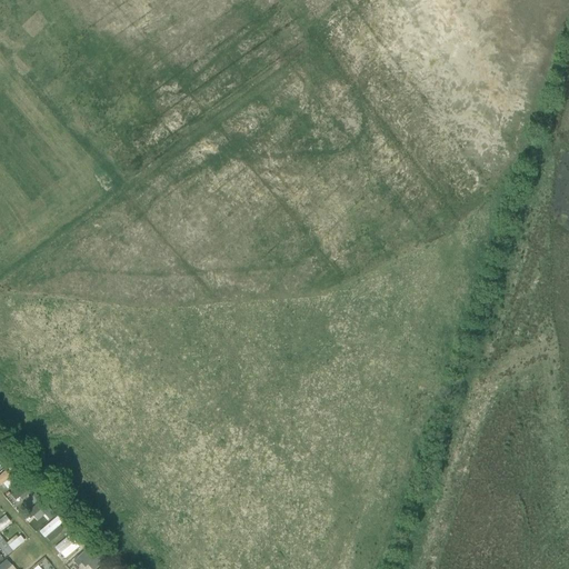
[(36,518),(41,525),(47,520),(41,513),(36,518)]
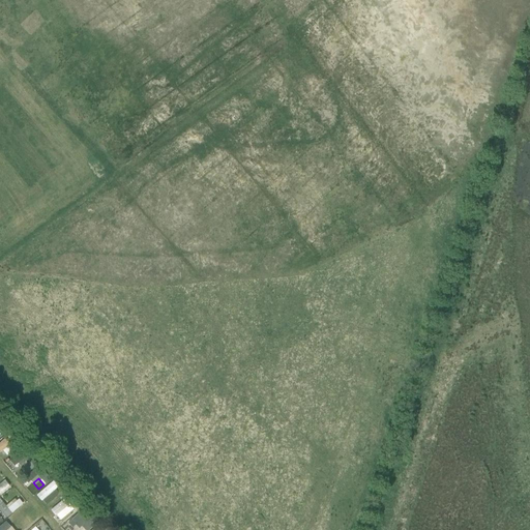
[(6,507),(0,498),(0,495),(4,492),(0,486),(0,511),(5,519),(24,504),(19,498),(6,507)]
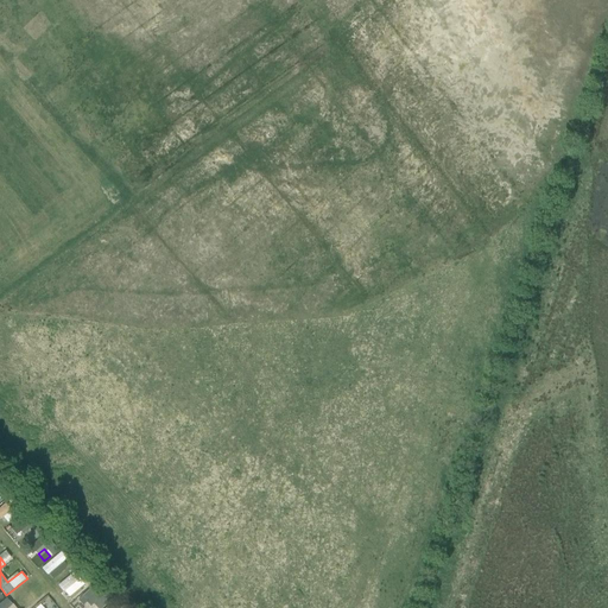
[(56,584),(61,591),(68,587),(71,591),(82,584),(73,572),(56,584)]
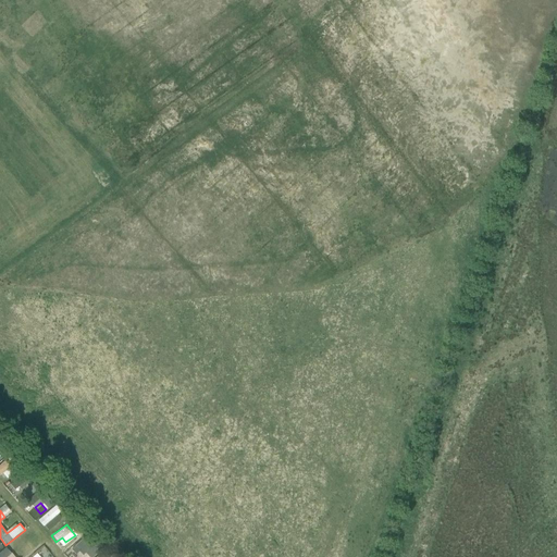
[(23,556),(32,548),(25,541),(16,547),(23,556)]
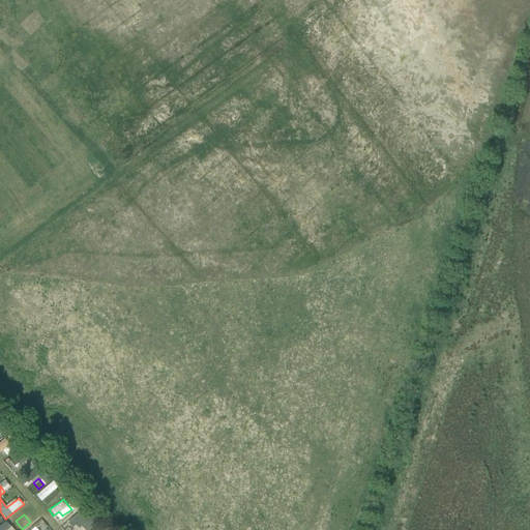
[(50,529),(43,521),(30,529),(50,529)]
